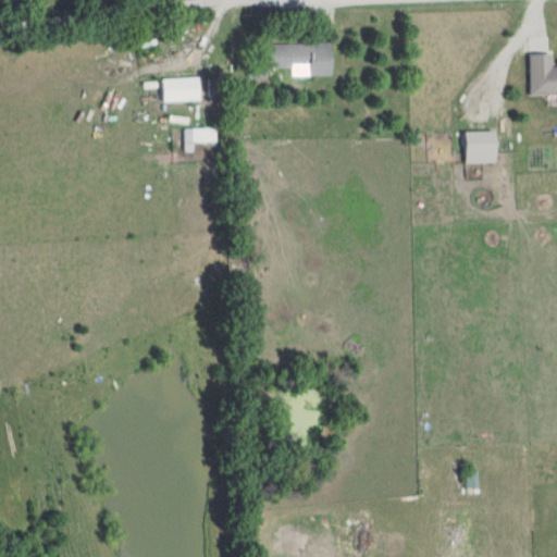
[(332,45),(270,45),(269,73),(332,73),(332,45)]
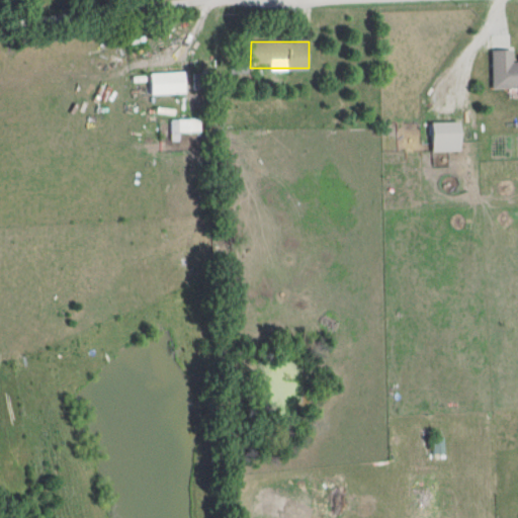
[(516,51),(494,51),(495,90),(517,89),(517,60),(516,60),(516,51)]
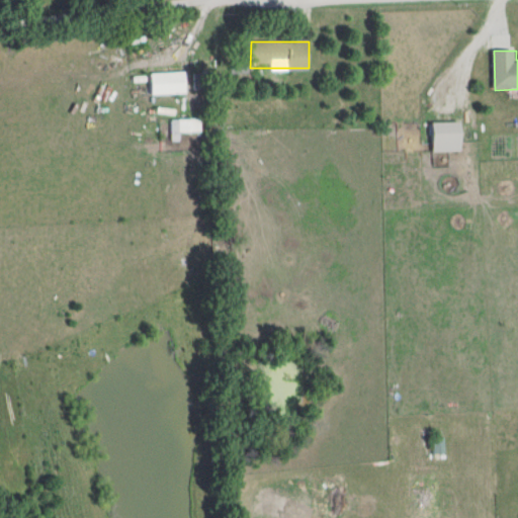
[(185,94),(185,73),(150,73),(150,94),(185,94)]
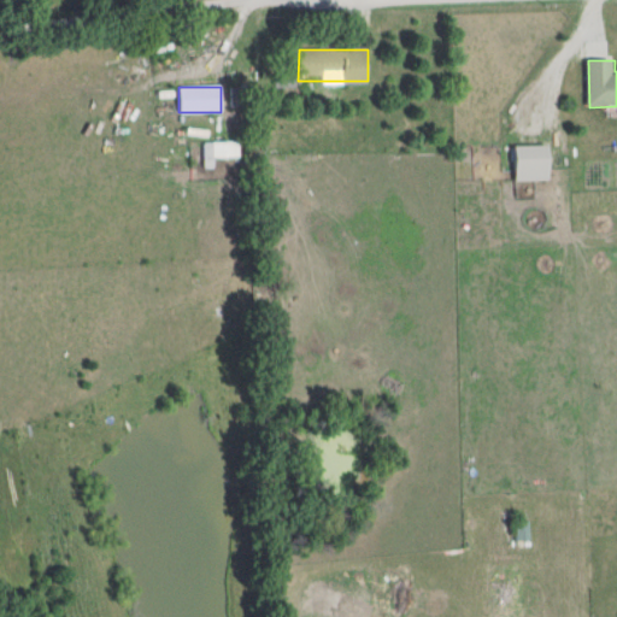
[(242,88),(230,89),(231,109),(244,107),(242,88)]
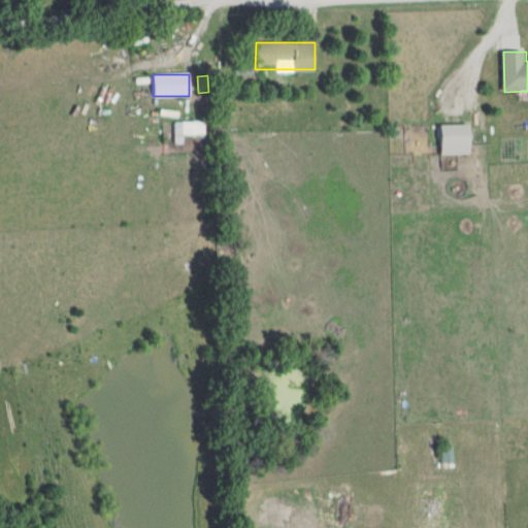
[(172,135),(205,135),(205,122),(172,122),(172,135)]
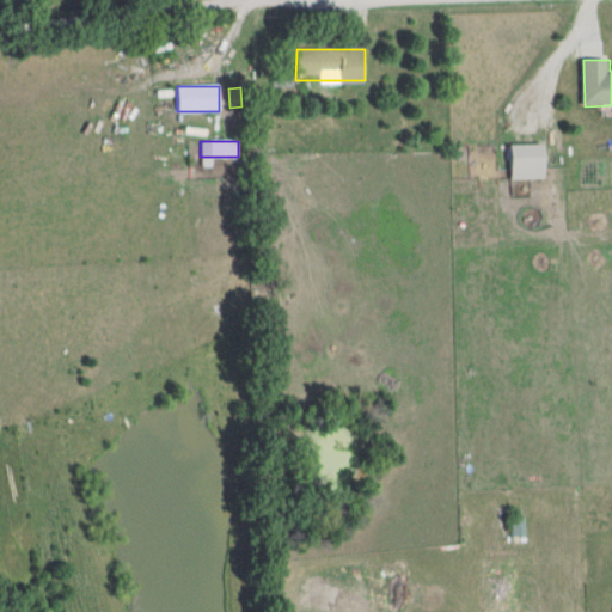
[(548,146),(512,146),(512,178),(548,178),(548,146)]
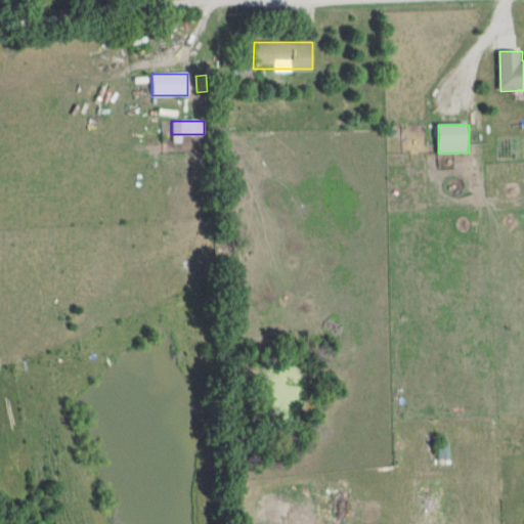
[(451,443),(437,443),(437,460),(451,460),(451,443)]
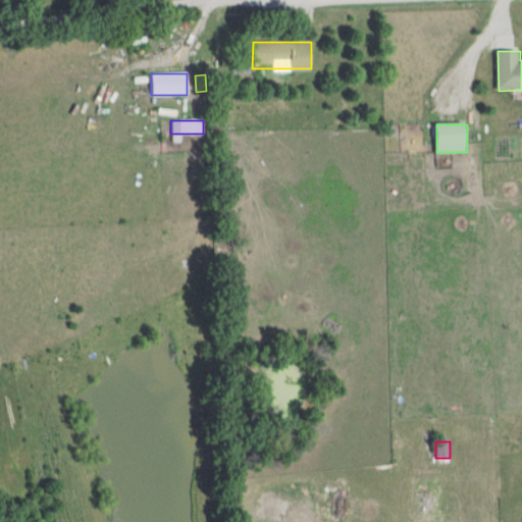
All buildings are outlined.
